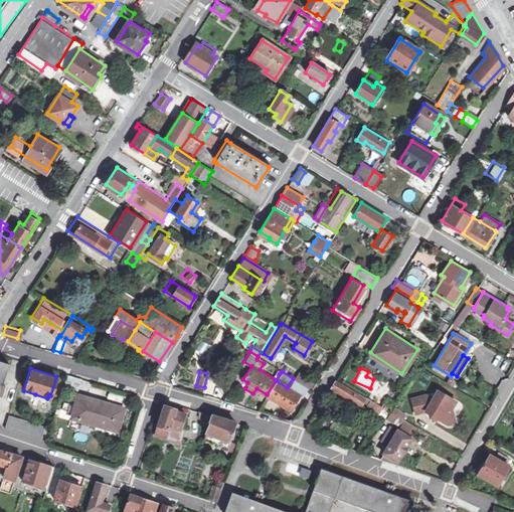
[(63,382),(78,385),(80,375),(65,372),(63,382)]
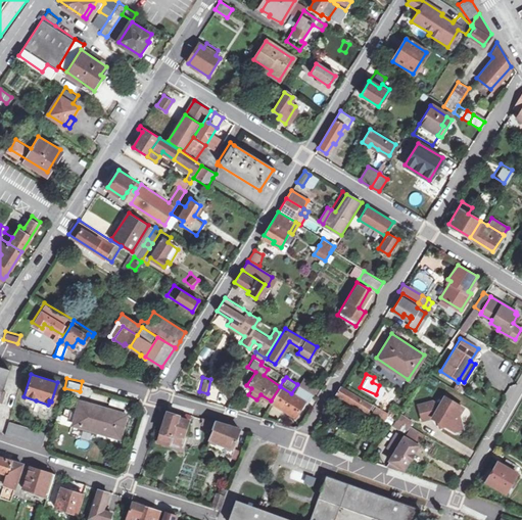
[(340,384),(335,392),(365,411),(367,409),(369,407),(371,408),(372,405),(340,384)]
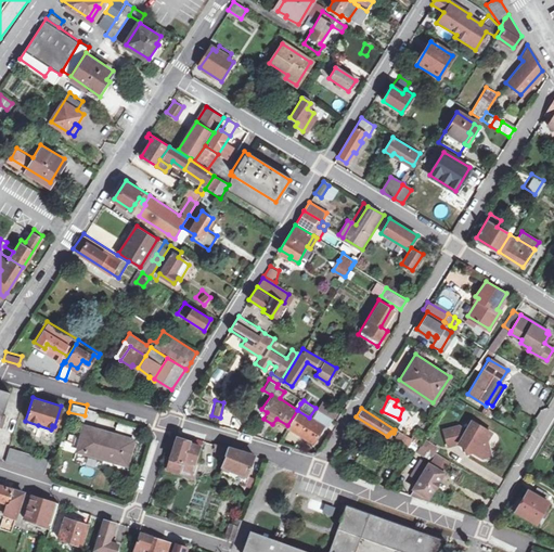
[(309,418),(297,410),(287,425),(312,440),(322,426),(309,418)]
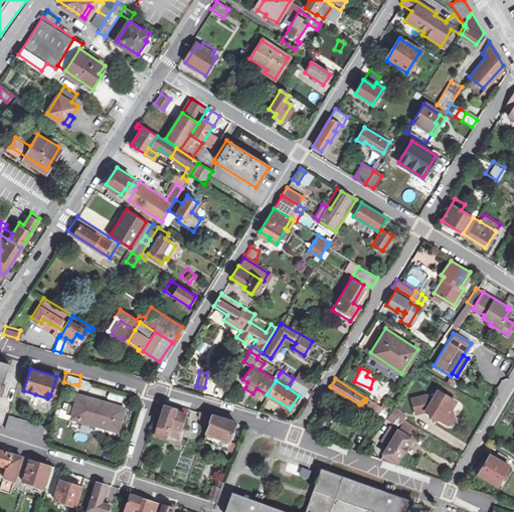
[(438,389),(433,397),(426,393),(411,396),(415,412),(425,409),(443,420),(451,418),(449,410),(456,400),(438,389)]
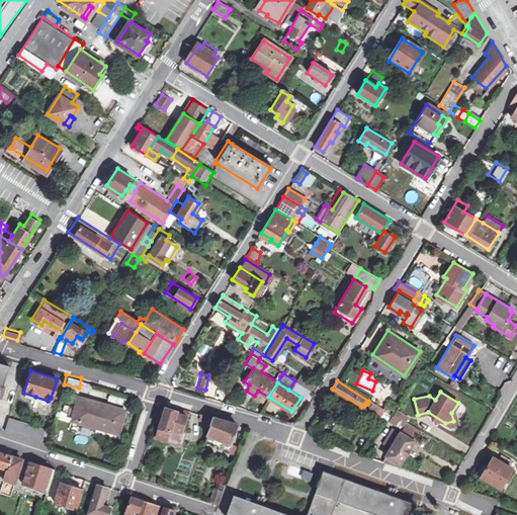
[(125,407),(80,393),(73,415),(95,422),(118,429),(125,407)]
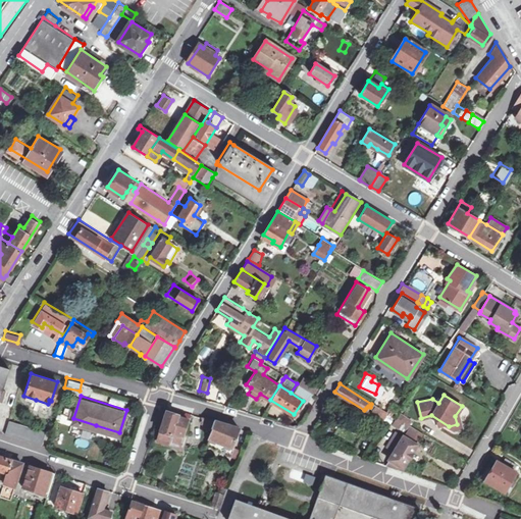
[(381,418),(386,411),(374,404),(370,411),(381,418)]
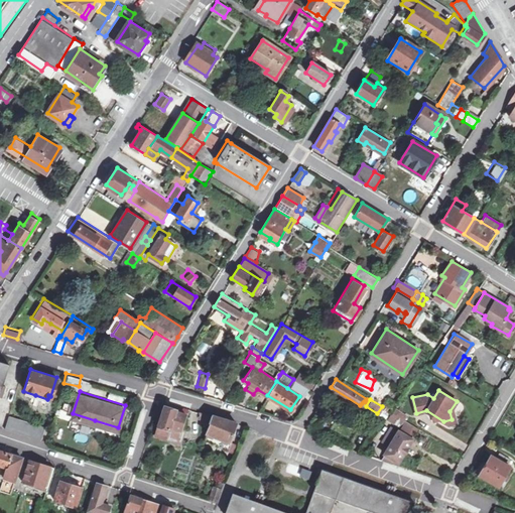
[(56,414),(67,417),(71,402),(60,400),(56,414)]
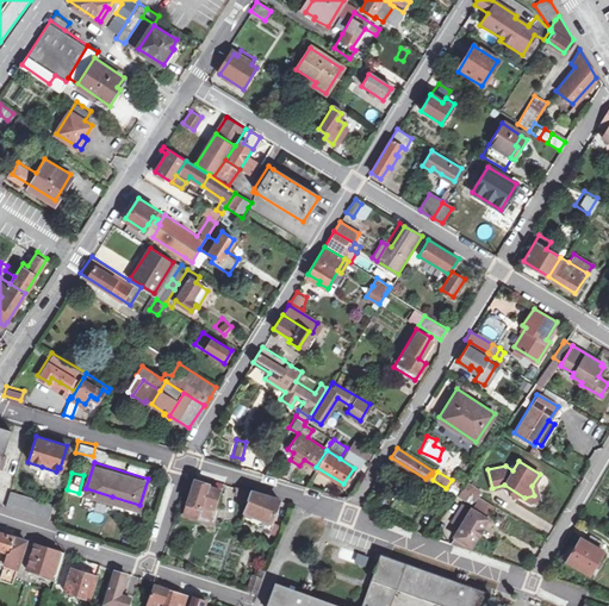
[(210,485),(212,479),(198,475),(185,512),(197,517),(213,523),(219,507),(216,506),(221,492),(222,489),(210,485)]
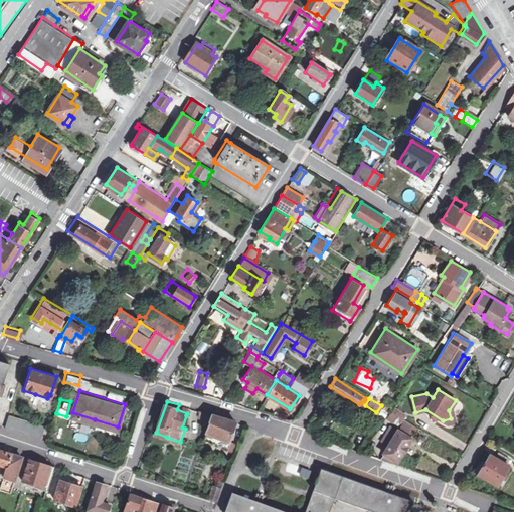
[(177,409),(187,413),(190,407),(179,404),(177,409)]
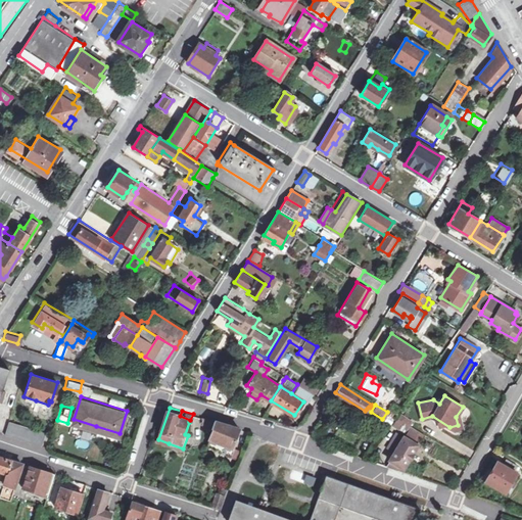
[(392,422),(396,418),(387,412),(382,419),(391,425),(392,422)]
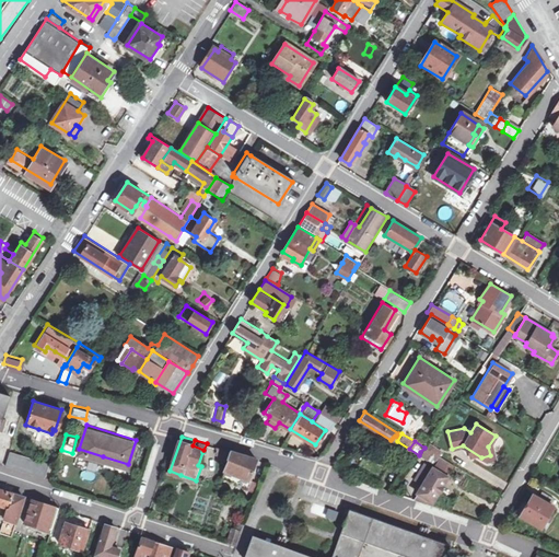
[(428,441),(424,445),(435,452),(440,454),(442,450),(428,441)]
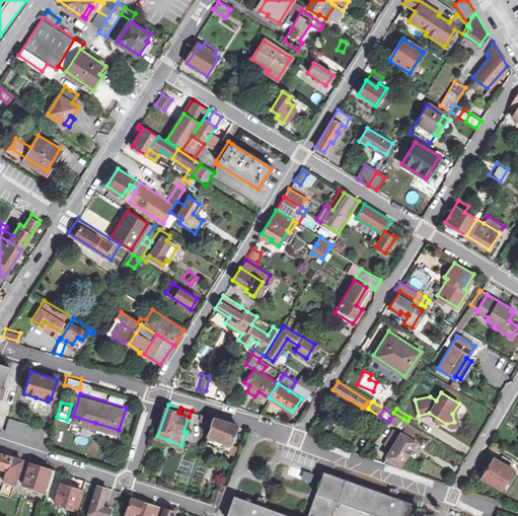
[(403,419),(393,413),(393,415),(389,419),(399,425),(403,419)]
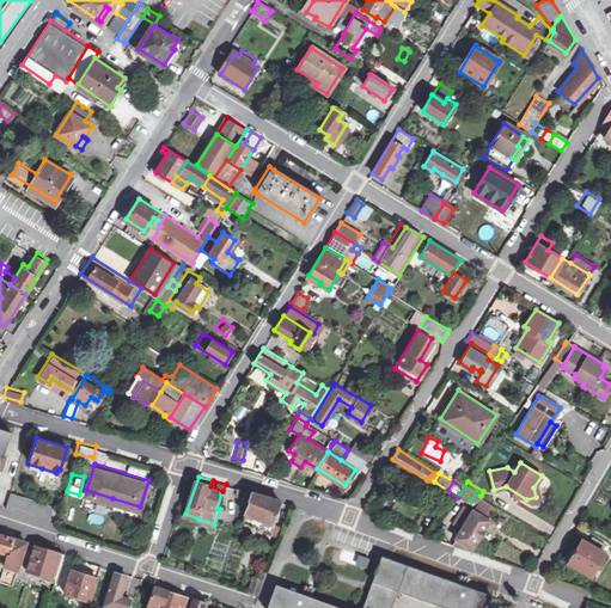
[(246,499),(250,491),(238,487),(238,497),(246,499)]
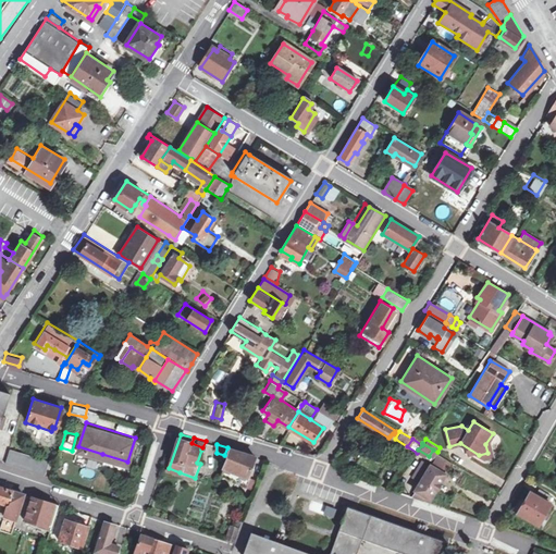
[(35,469),(40,471),(45,457),(8,446),(4,459),(11,462),(16,464),(22,465),(28,467),(35,469)]
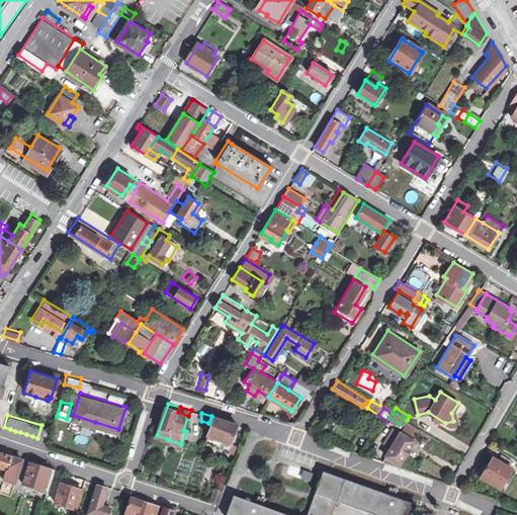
[(211,416),(208,423),(210,423),(205,433),(202,442),(211,445),(226,450),(234,428),(236,423),(211,416)]
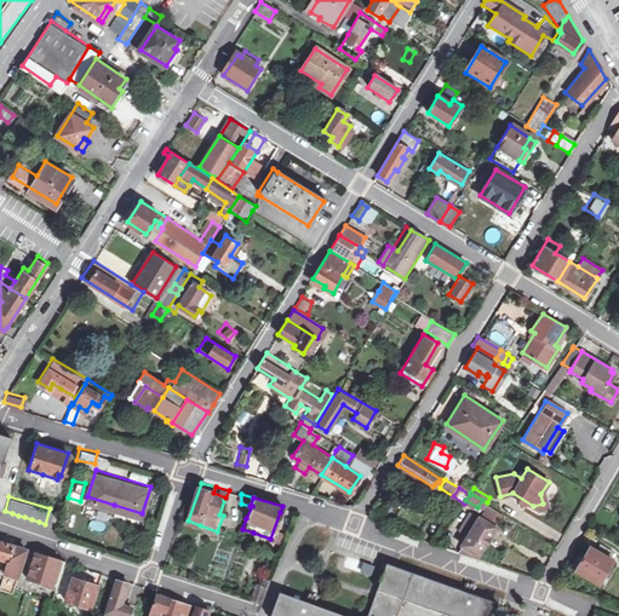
[(502,511),(487,502),(479,516),(493,525),(502,511)]
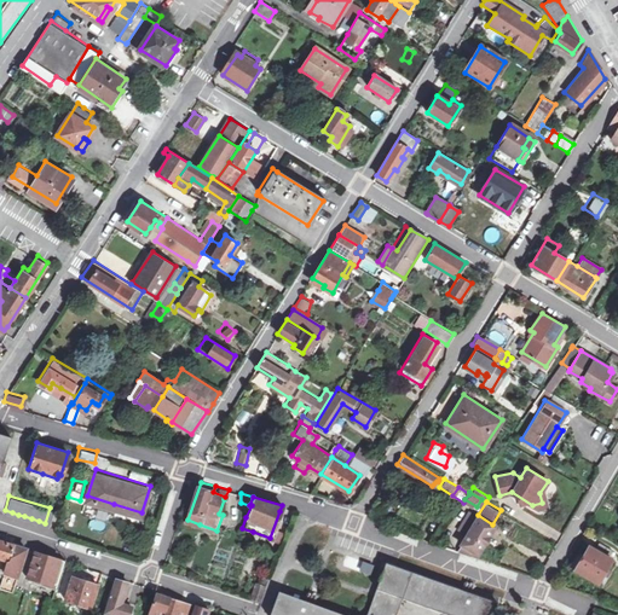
[(466,533),(456,549),(468,553),(472,549),(477,550),(494,524),(492,524),(468,510),(457,527),(466,533)]
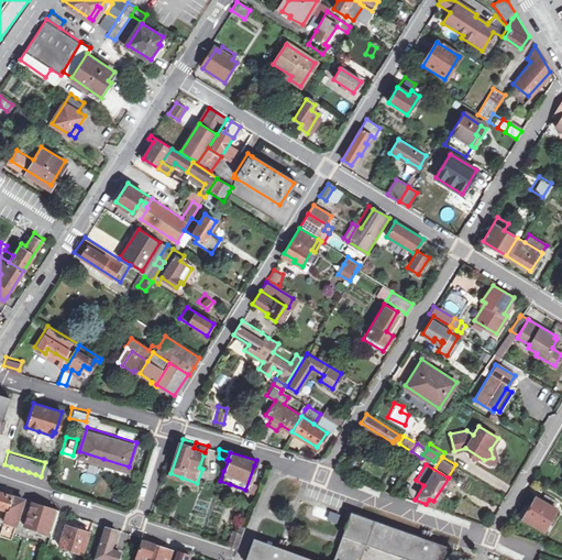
[(0,505),(7,507),(11,494),(0,490),(0,505)]
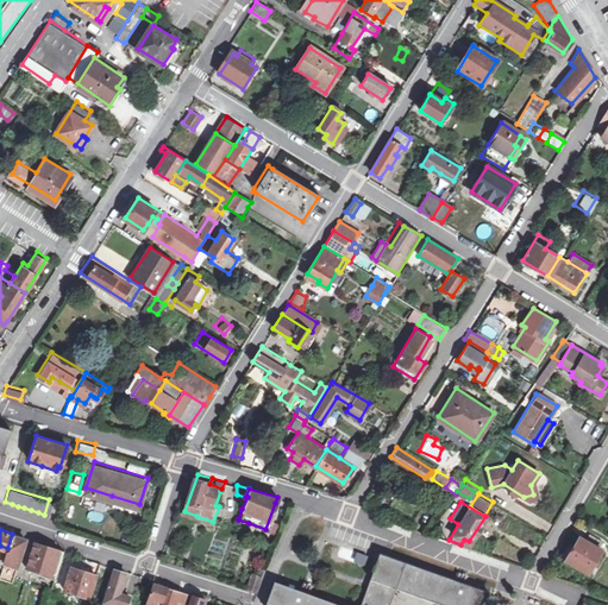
[(601,537),(588,530),(583,537),(580,535),(576,541),(571,539),(562,555),(587,571),(601,548),(596,544),(601,537)]
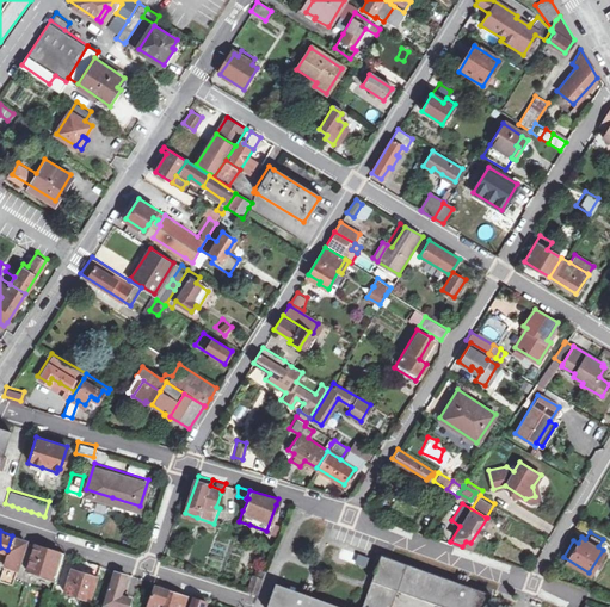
[(23,539),(12,536),(7,550),(1,569),(0,574),(11,577),(23,539)]
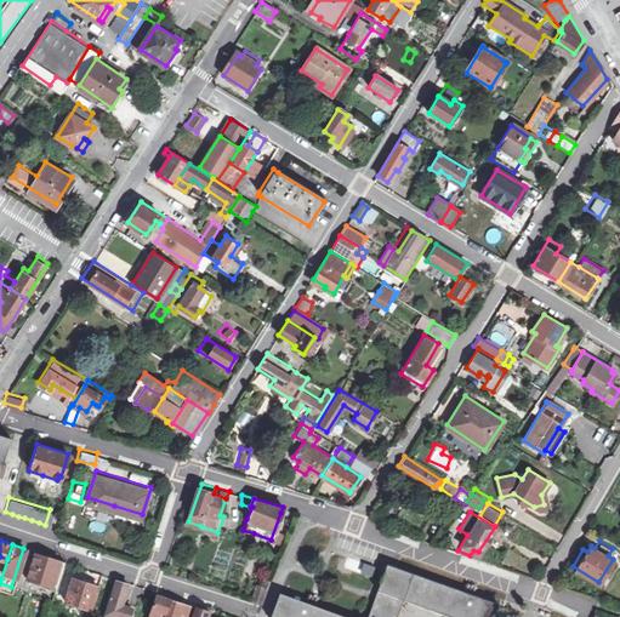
[(24,577),(55,587),(62,560),(32,550),(24,577)]
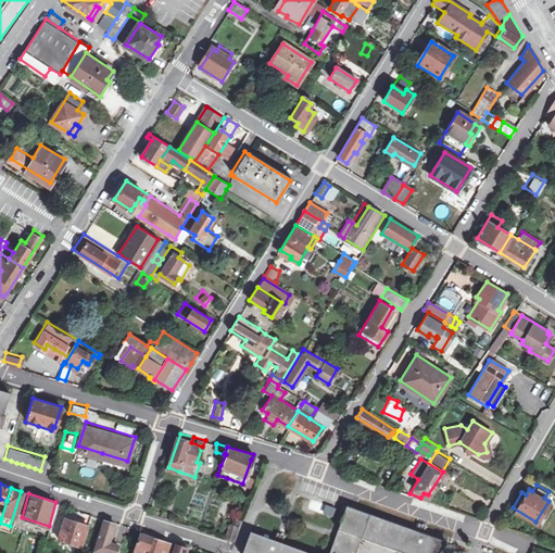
[(438,552),(444,537),(345,502),(337,526),(362,535),(415,552),(438,552)]
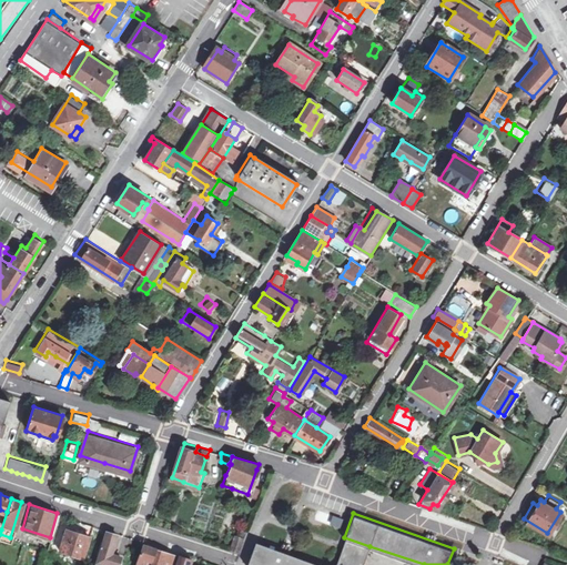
[(58,548),(85,556),(85,555),(92,537),(80,533),(64,527),(58,548)]
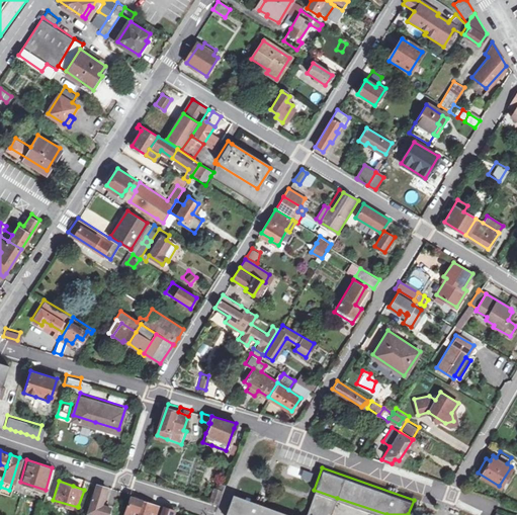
[(86,510),(101,514),(104,514),(107,506),(98,503),(103,486),(94,483),(86,510)]
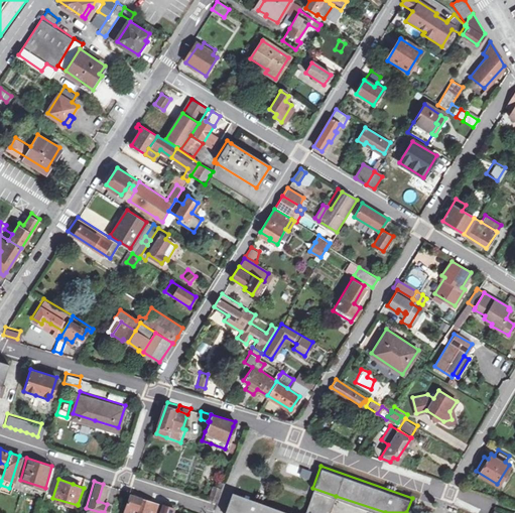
[(329,512),(336,496),(312,488),(310,493),(302,512),(329,512)]
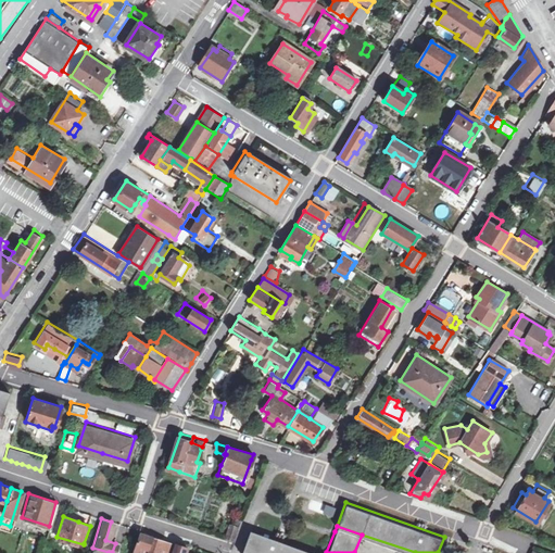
[(251,527),(241,552),(243,552),(325,552),(277,537),(251,527)]
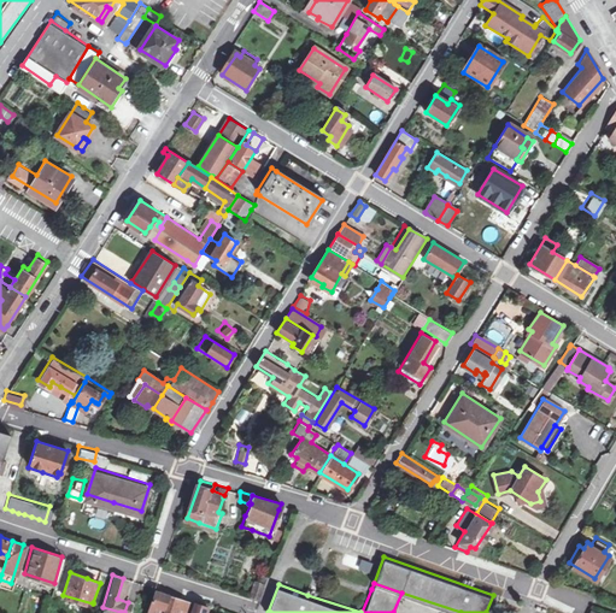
[(185,612),(189,600),(152,588),(144,612),(185,612)]
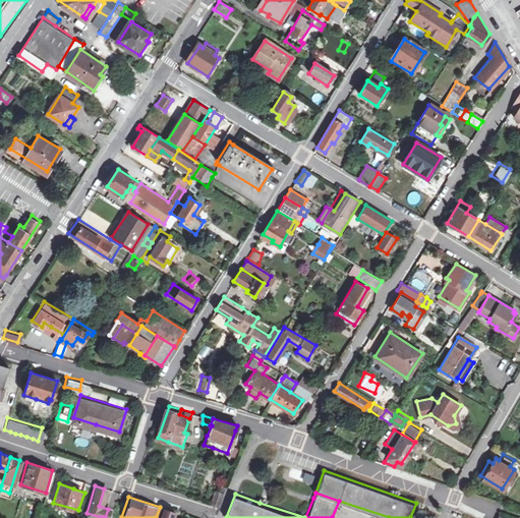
[(169,517),(172,511),(163,508),(159,517),(169,517)]
